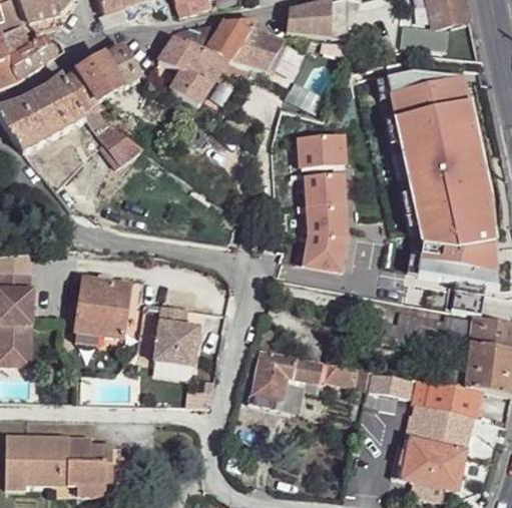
[(11,0),(0,3),(0,24),(0,25),(1,27),(23,19),(18,0),(11,0)]
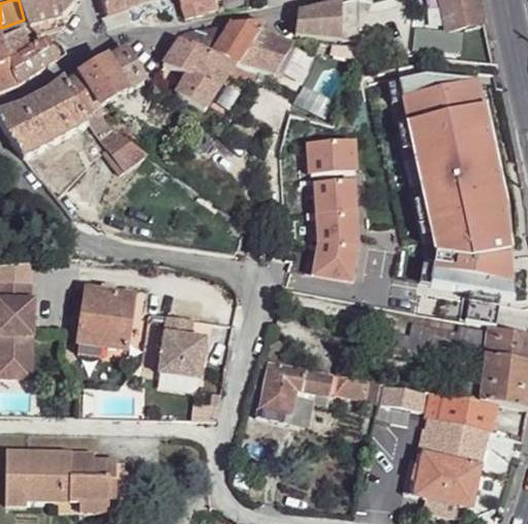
[(19,0),(24,20),(25,22),(37,31),(43,31),(63,27),(62,17),(75,0),(19,0)]
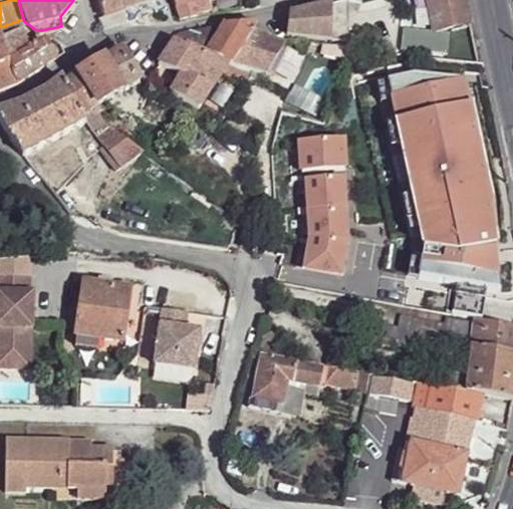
[(126,19),(120,0),(98,0),(104,20),(100,22),(102,27),(126,19)]
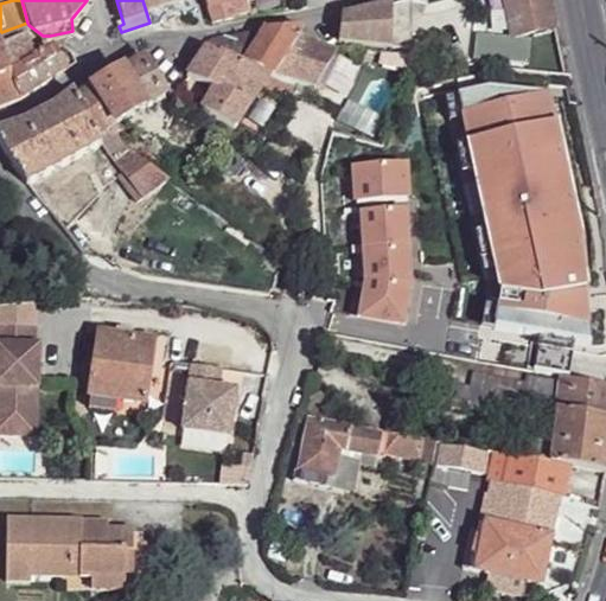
[(142,0),(150,23),(196,7),(193,0),(142,0)]
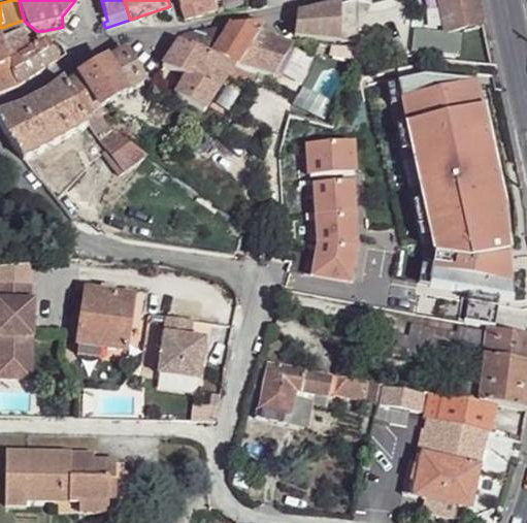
[(179,0),(185,17),(215,10),(211,0),(179,0)]
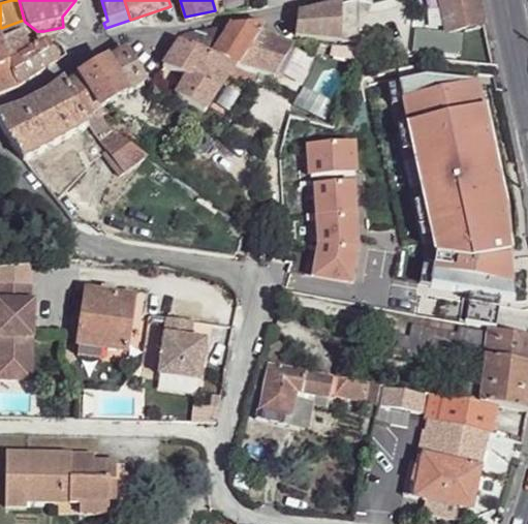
[(338,0),(298,10),(294,32),(341,37),(341,12),(342,0),(338,0)]
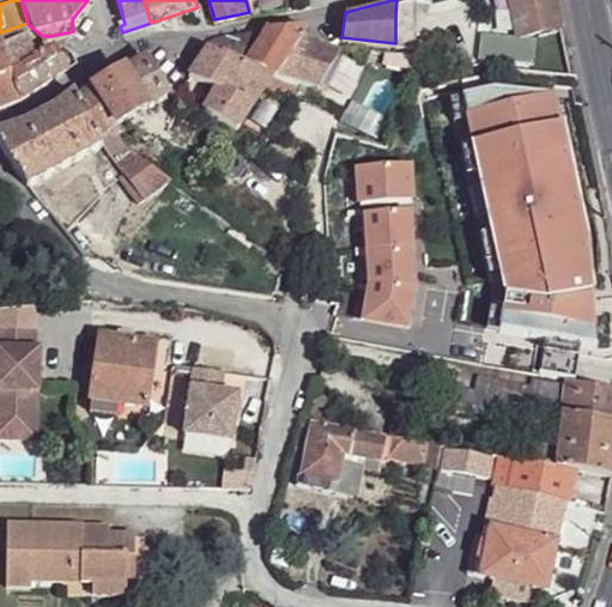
[(397,0),(395,14),(416,11),(414,0),(397,0)]
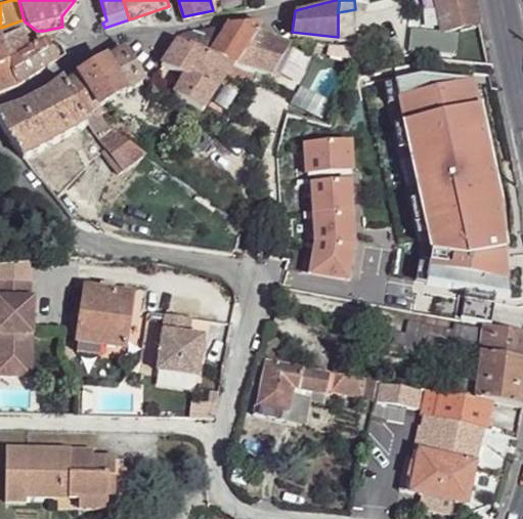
[(437,0),(444,29),(478,22),(473,0),(437,0)]
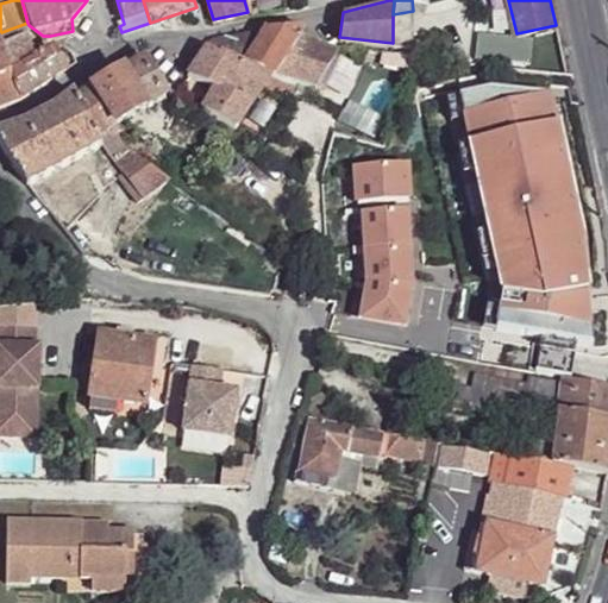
[(413,14),(413,11),(393,14),(393,43),(413,45),(413,14)]
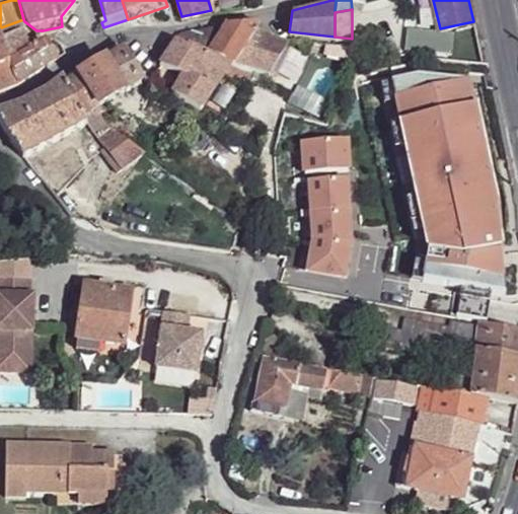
[(230,60),(232,61),(255,25),(242,21),(227,22),(225,25),(180,32),(176,40),(230,60)]
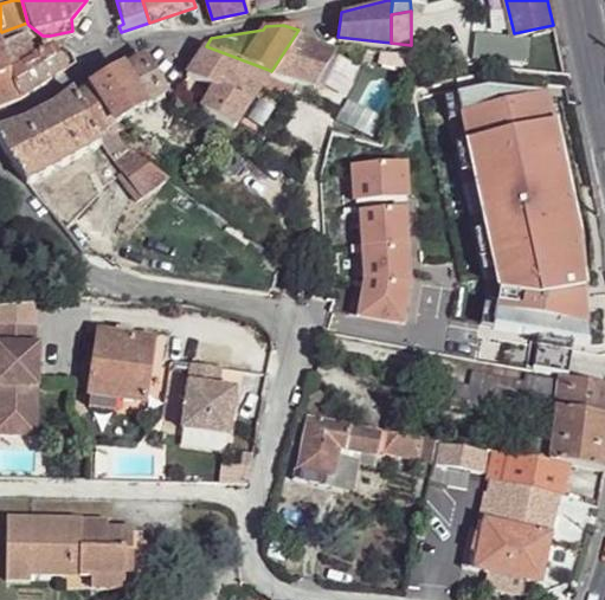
[(0,103),(18,97),(20,95),(1,40),(4,39),(1,32),(0,30),(0,28),(0,103)]
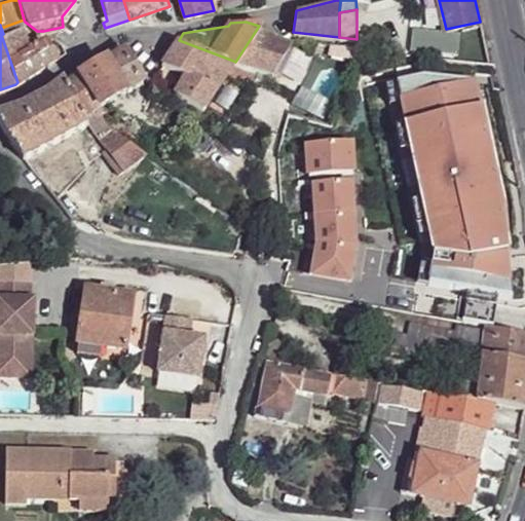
[(457,30),(446,29),(413,25),(410,45),(456,50),(457,30)]
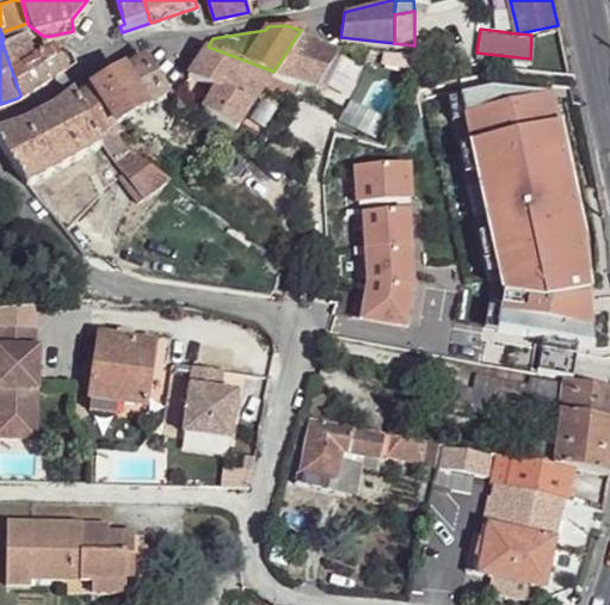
[(301,30),(273,72),(306,81),(315,84),(337,51),(340,47),(301,30)]
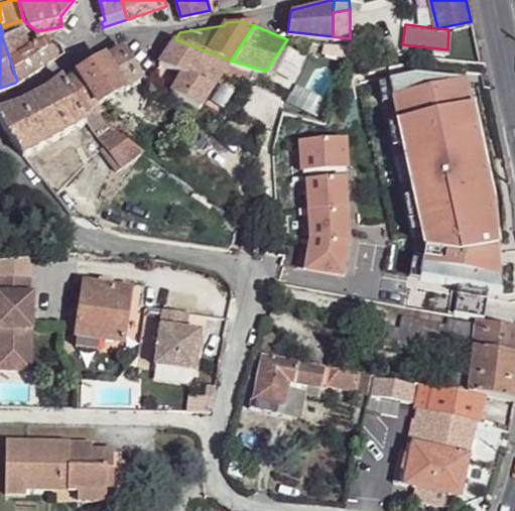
[(1,34),(17,81),(54,57),(42,37),(30,43),(20,26),(3,33),(1,34)]
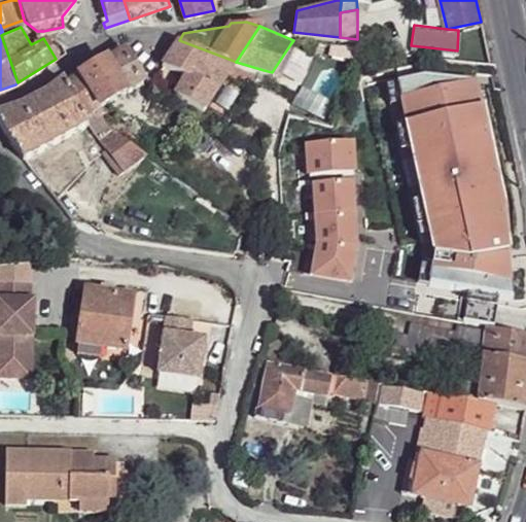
[(325,40),(308,38),(302,53),(307,56),(316,62),(325,40)]
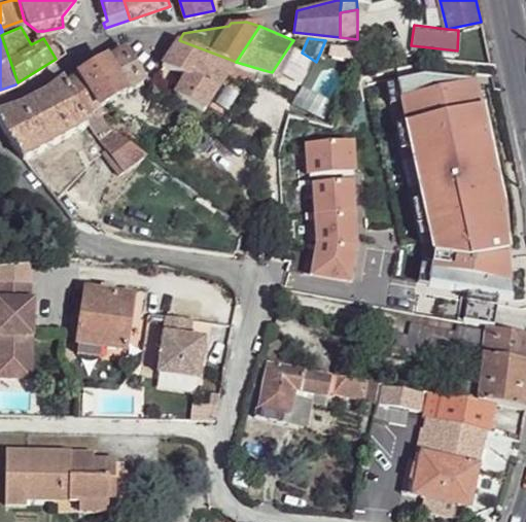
[(234,61),(179,40),(161,64),(185,75),(173,93),(203,109),(228,71),(234,61)]
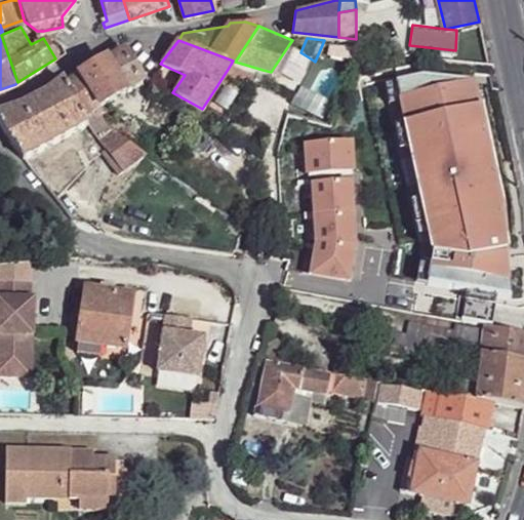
[(271,72),(291,78),(306,55),(300,52),(289,44),(271,72)]
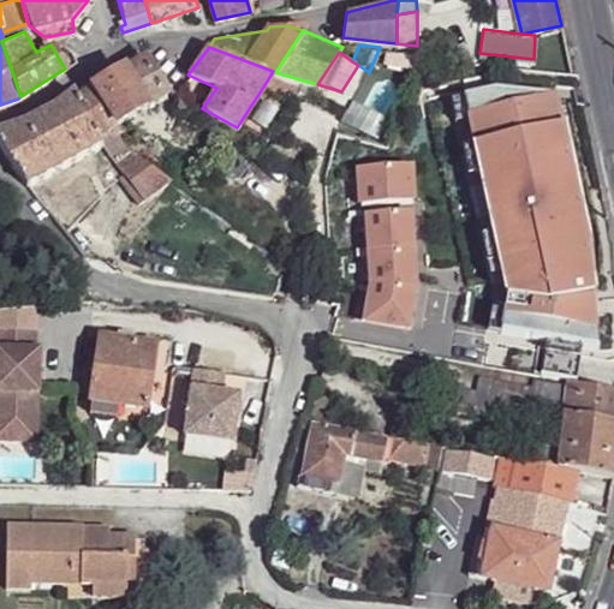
[(99,83),(76,96),(95,132),(103,129),(117,121),(166,95),(143,58),(99,83)]
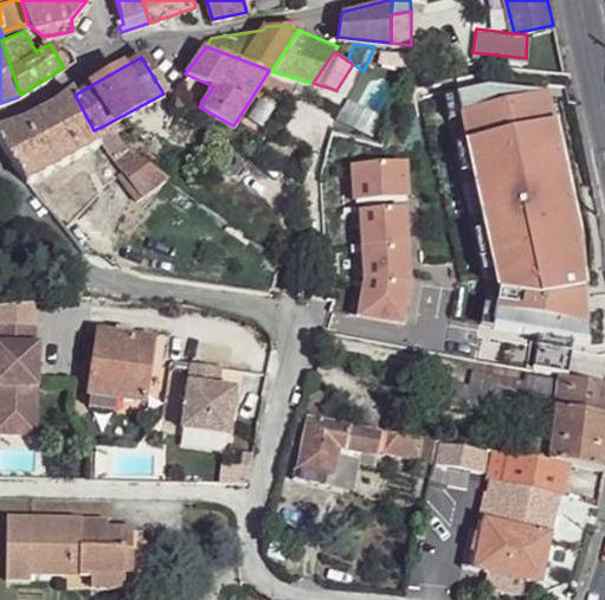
[(271,71),(269,70),(262,82),(291,101),(303,81),(271,71)]
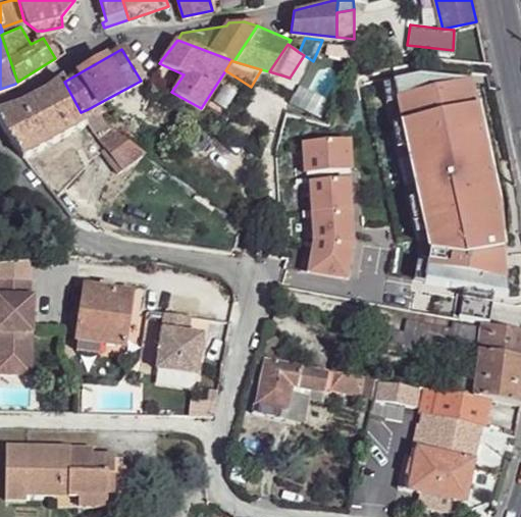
[(80,64),(60,76),(64,82),(84,70),(80,64)]
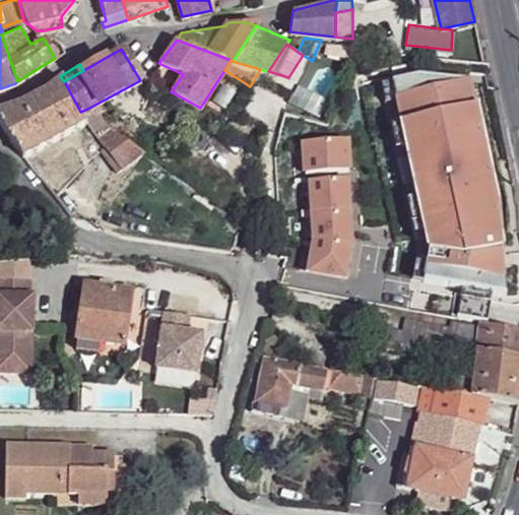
[(425,70),(399,75),(402,95),(406,118),(411,142),(413,153),(417,178),(420,193),(428,236),(430,247),(428,258),(425,278),(462,285),(493,292),(507,294),(500,203),(499,200),(488,202),(485,190),(497,188),(492,159),(480,162),(478,151),(490,149),(484,121),(472,123),(470,113),(482,111),(479,94),(470,95),(467,75),(425,70)]
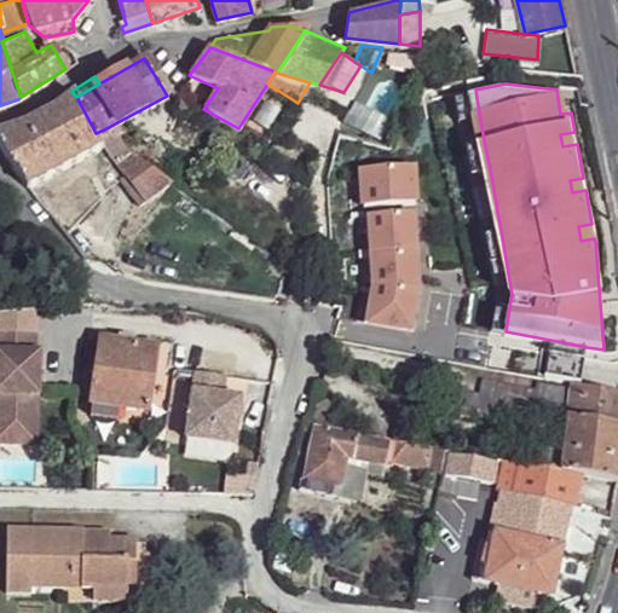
[(362,85),(345,117),(380,134),(396,103),(362,85)]
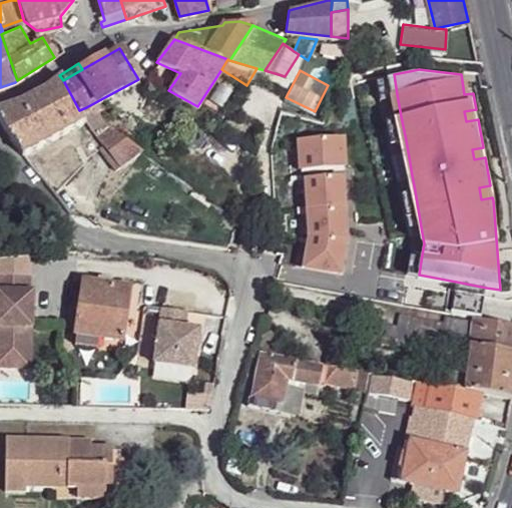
[(397,94),(394,74),(383,76),(387,96),(397,94)]
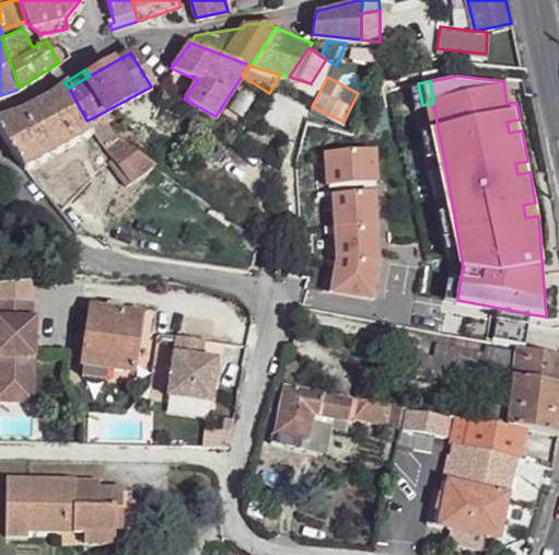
[(507,103),(516,102),(513,82),(503,81),(507,103)]
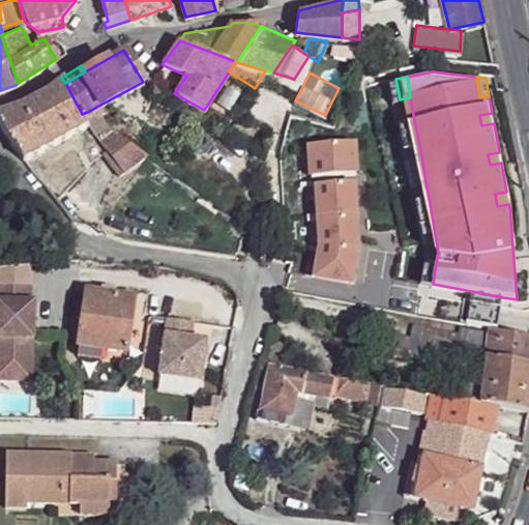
[(65,83),(61,78),(43,90),(19,104),(0,110),(0,123),(10,144),(24,159),(87,123),(82,114),(65,83)]
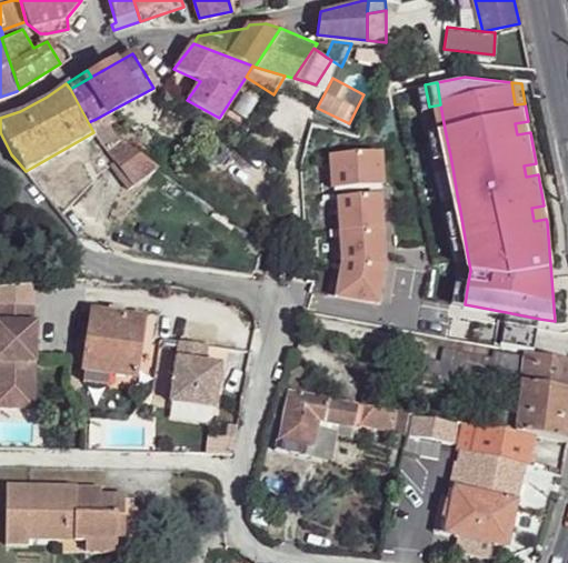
[(111,130),(118,121),(108,112),(96,119),(111,130)]
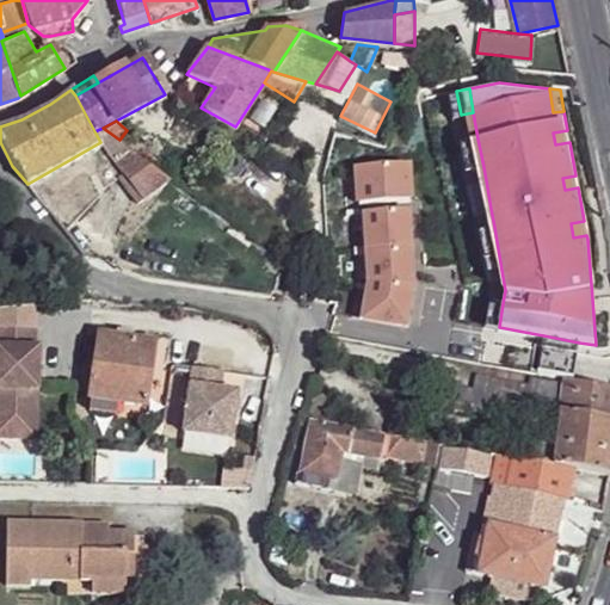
[(103,128),(94,131),(100,142),(123,171),(142,197),(155,186),(166,179),(168,177),(148,161),(119,140),(103,128)]
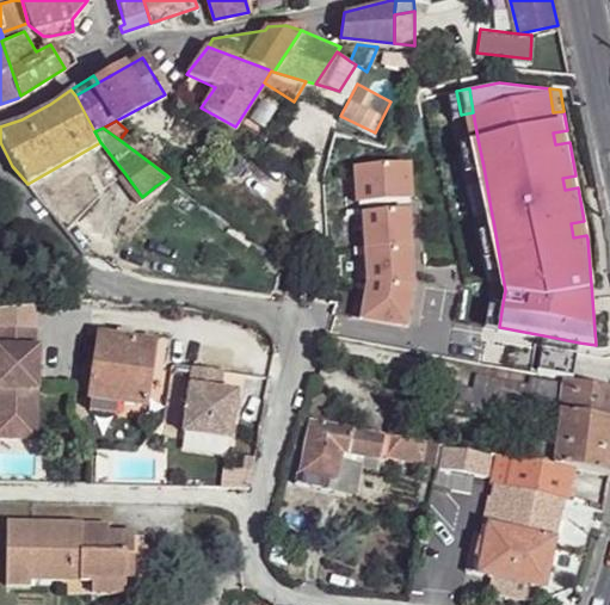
[(127,130),(119,140),(148,161),(153,155),(143,148),(146,144),(127,130)]
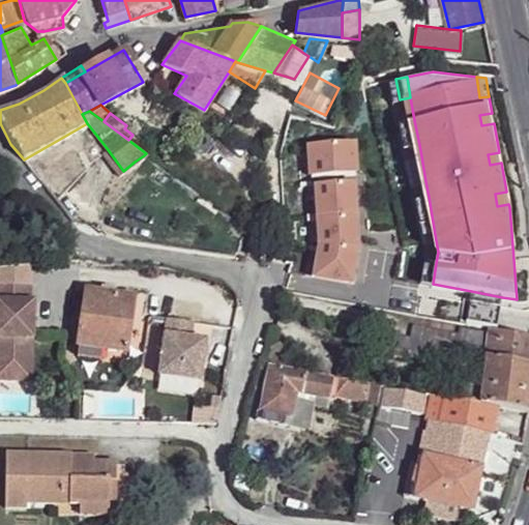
[(481,125),(494,123),(492,113),(479,115),(481,125)]
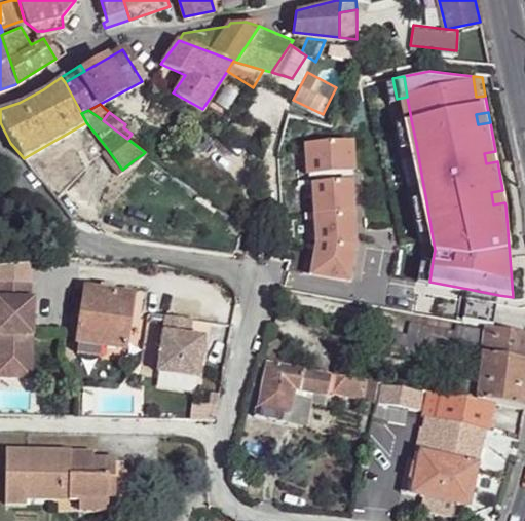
[(416,144),(411,119),(401,121),(405,146),(416,144)]
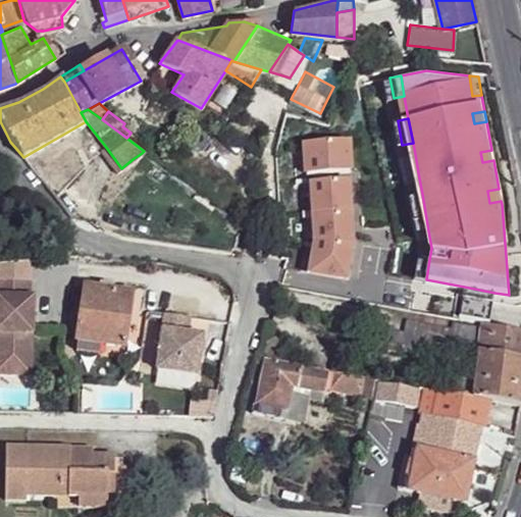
[(361,142),(318,139),(316,169),(359,173),(361,142)]
